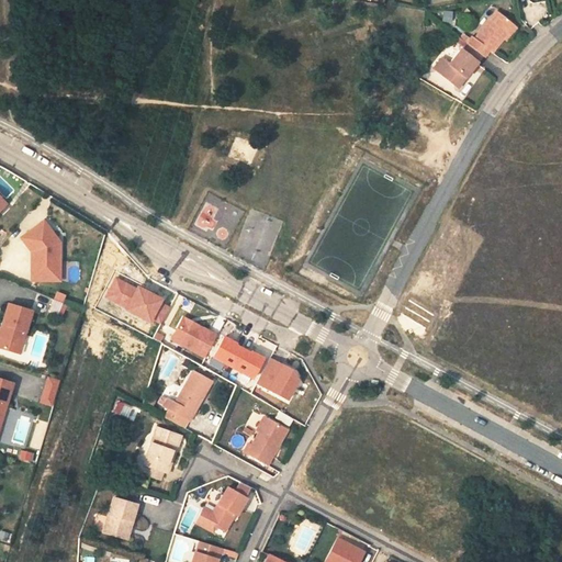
[(442,22),(452,22),(452,10),(442,10),(442,22)]
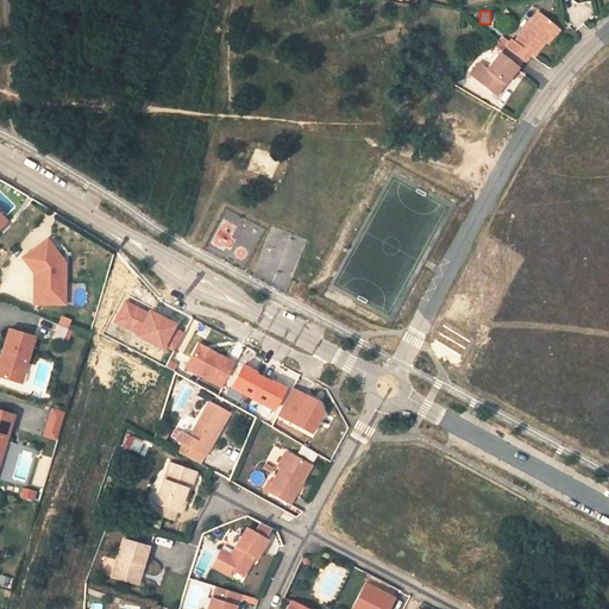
[(548,44),(562,30),(541,14),(516,45),(514,44),(510,50),(515,54),(528,64),(534,58),(535,60),(548,44)]
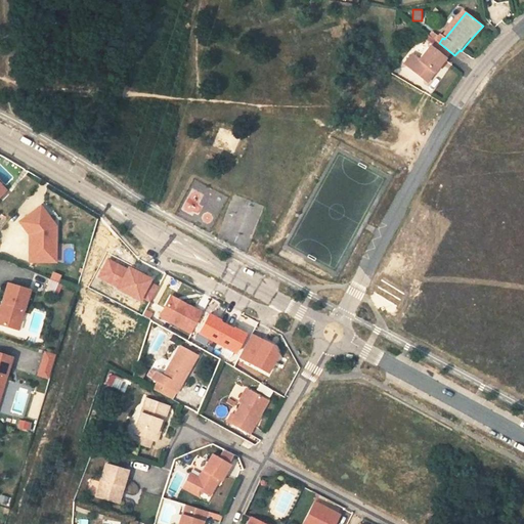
[(484,27),(483,26),(472,38),(474,39),(484,27)]
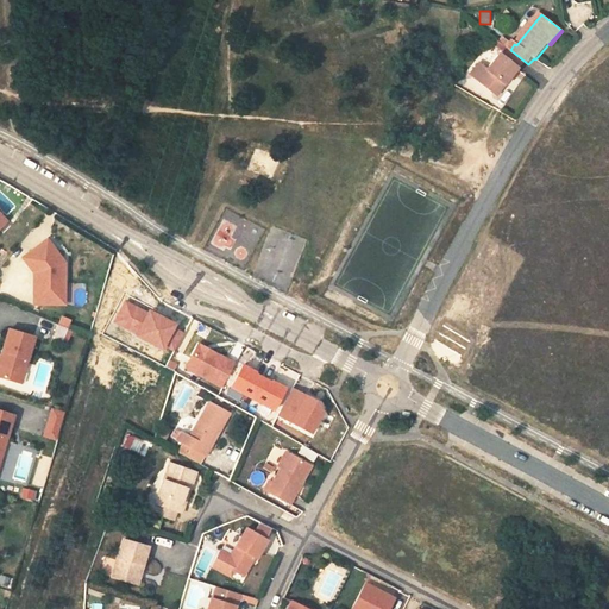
[(509,61),(506,60),(497,69),(489,62),(478,75),(488,81),(497,89),(504,94),(509,87),(528,64),(515,54),(509,61)]
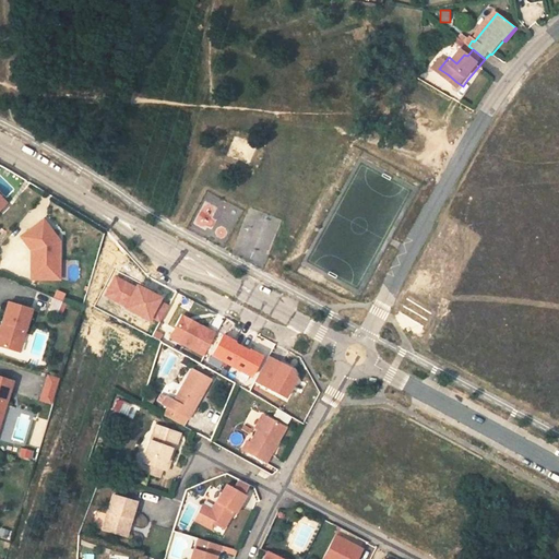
[(263,264),(278,221),(247,210),(233,254),(263,264)]
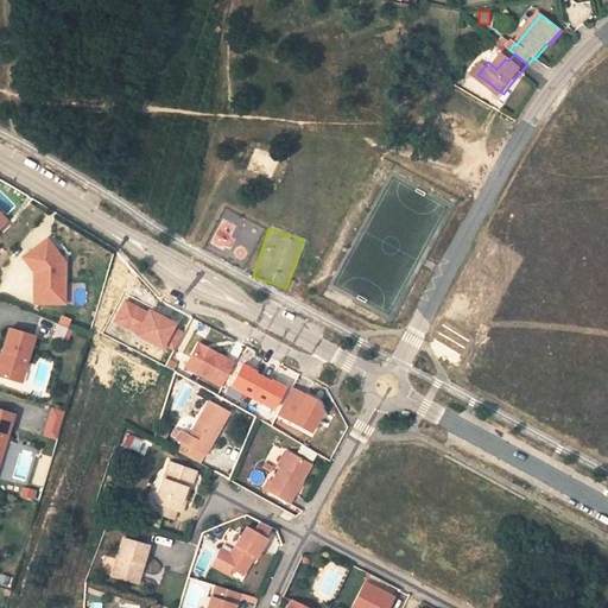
[(49,249),(54,246),(48,238),(43,241),(49,249)]
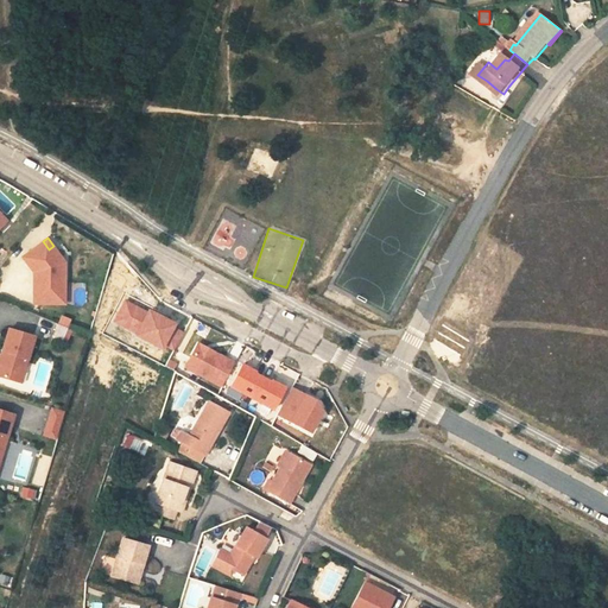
[(38,302),(63,302),(64,261),(54,246),(49,249),(43,241),(24,254),(30,264),(33,261),(39,268),(38,302)]
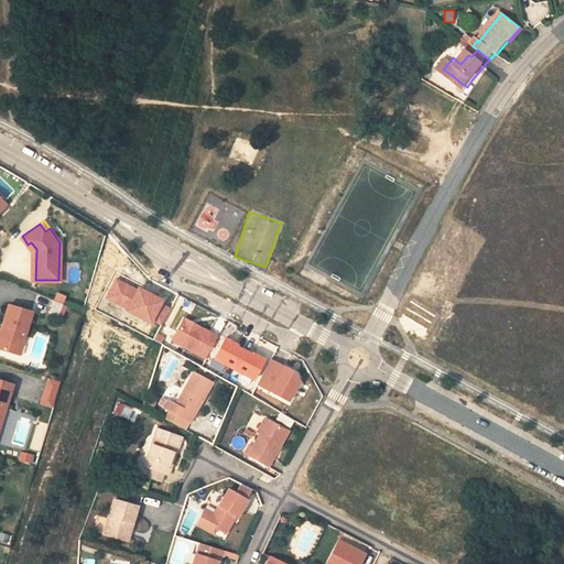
[(50,313),(60,315),(65,294),(55,292),(50,313)]
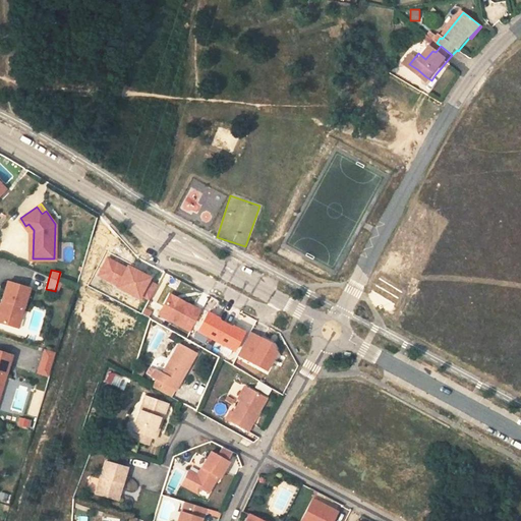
[(30,288),(7,282),(0,305),(2,305),(1,308),(0,308),(0,323),(11,327),(14,317),(20,319),(30,288)]
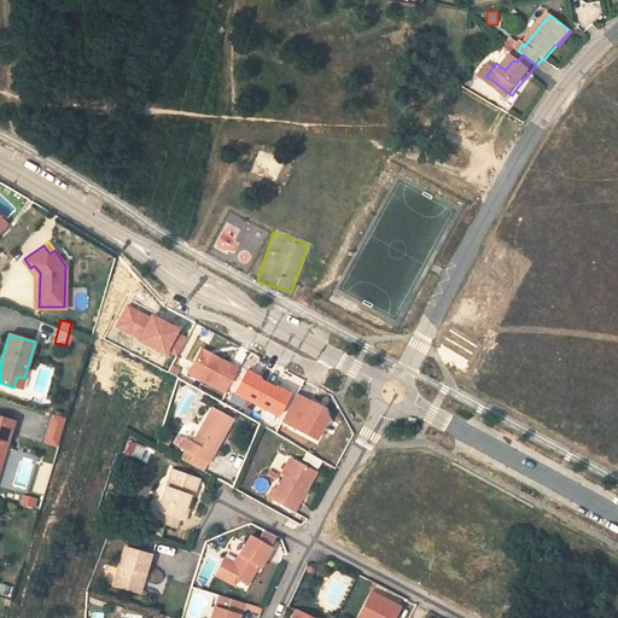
[(200,347),(186,374),(223,395),(239,367),(200,347)]
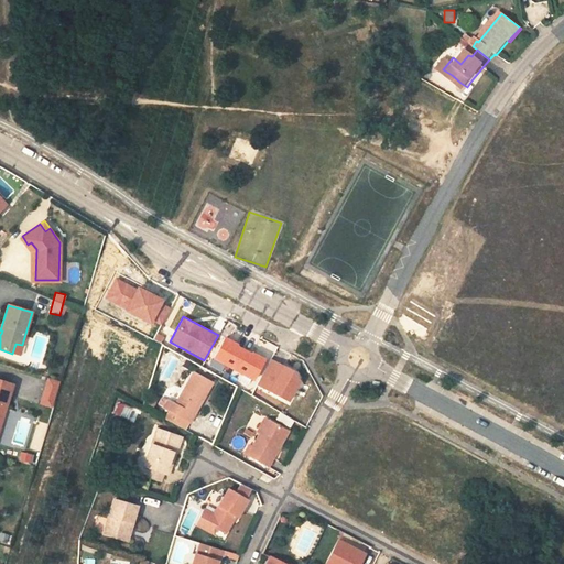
[(212,360),(255,380),(266,356),(223,336),(212,360)]
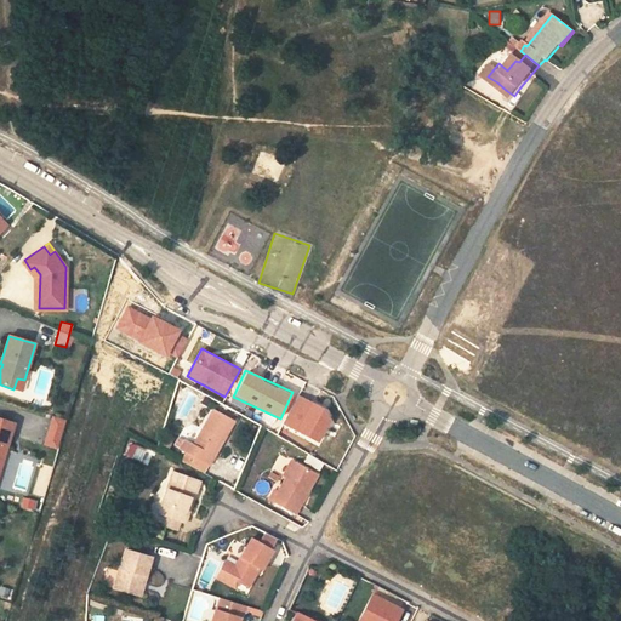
[(13,389),(21,391),(24,380),(17,379),(13,389)]
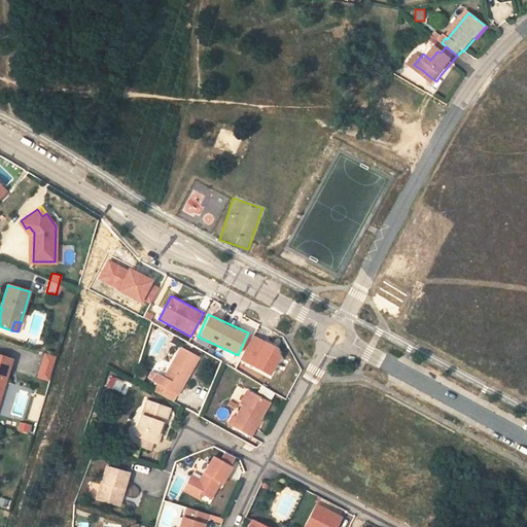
[(251,336),(241,362),(272,375),(282,348),(251,336)]
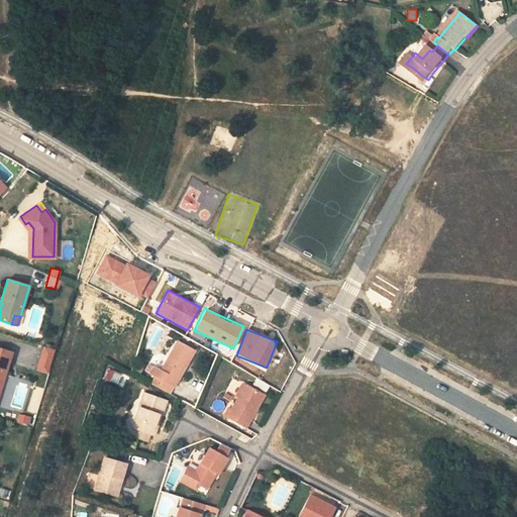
[(144,376),(171,389),(175,380),(173,379),(180,366),(183,367),(191,351),(174,342),(157,372),(148,368),(144,376)]
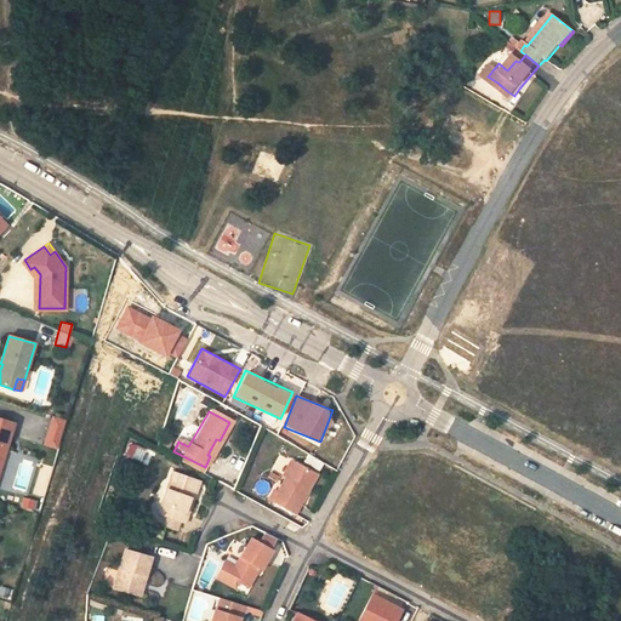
[(51,415),(43,444),(57,449),(67,419),(51,415)]
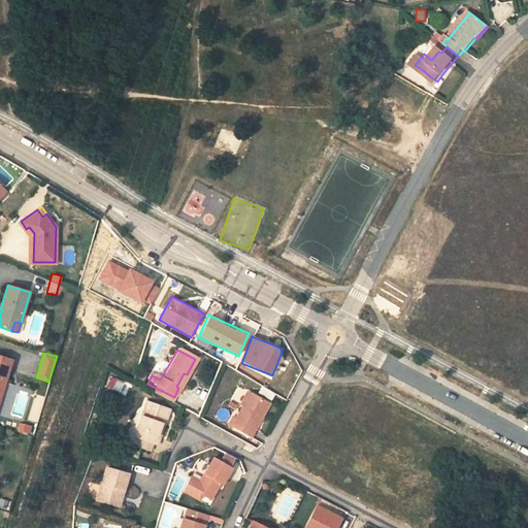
[(0,387),(3,389),(11,359),(0,355),(0,387)]
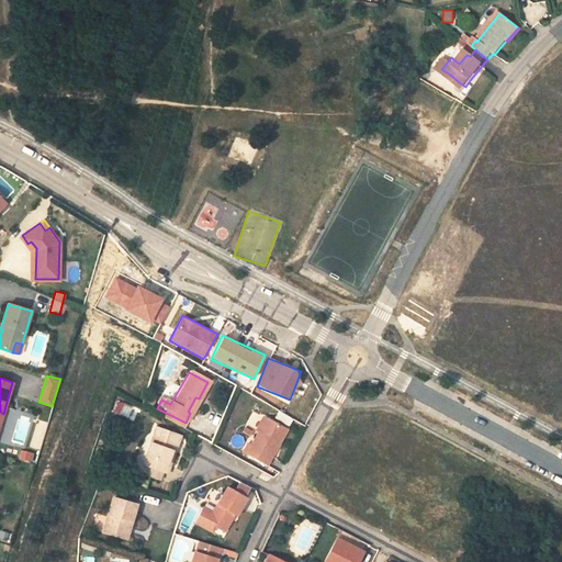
[(112,412),(121,415),(125,403),(116,400),(112,412)]
